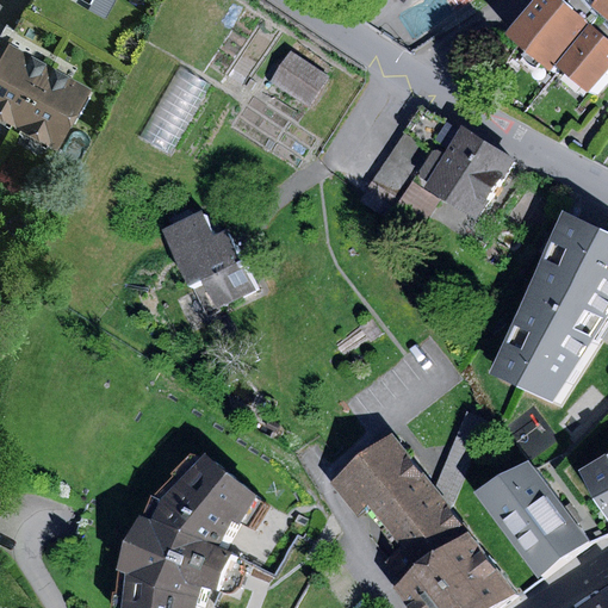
[(607,25),(584,0),(547,0),(510,38),(556,75),(560,68),(594,95),(607,79),(607,25)]
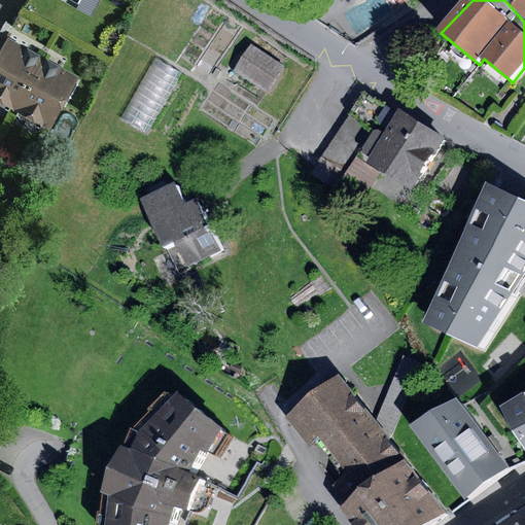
[(519,0),(516,4),(524,11),(524,0),(519,0)]
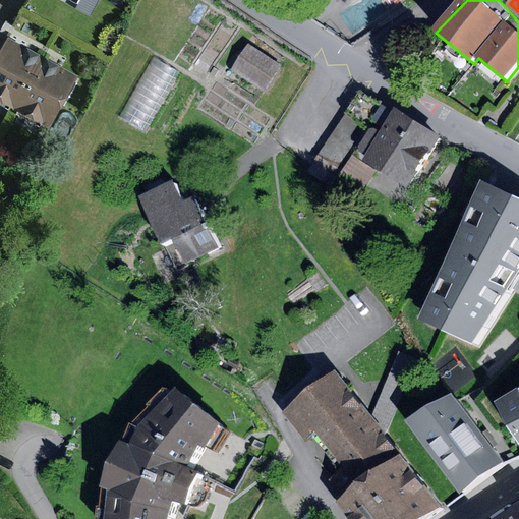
[(37,56),(0,36),(0,102),(8,107),(37,56)]
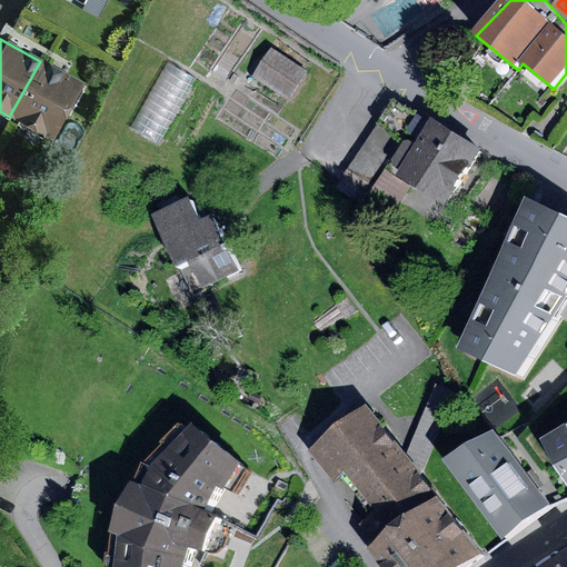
[(306,69),(268,46),(249,76),(286,99),(306,69)]
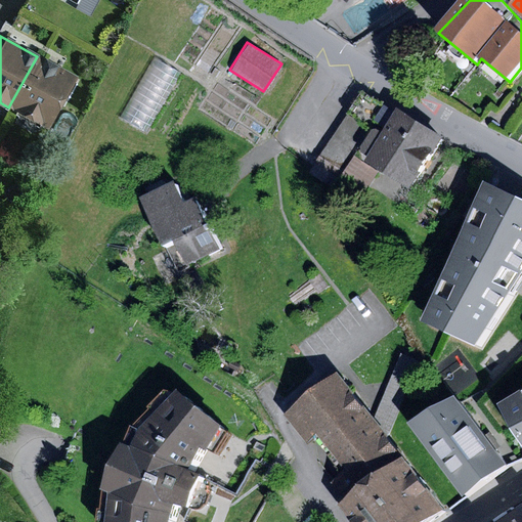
[(144,124),(181,63),(157,48),(120,110),(144,124)]
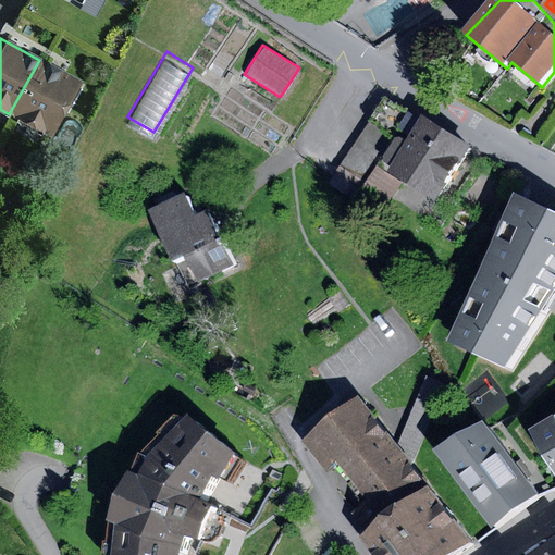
[(75,79),(39,60),(9,114),(45,135),(60,108),(66,112),(79,88),(72,84),(75,79)]
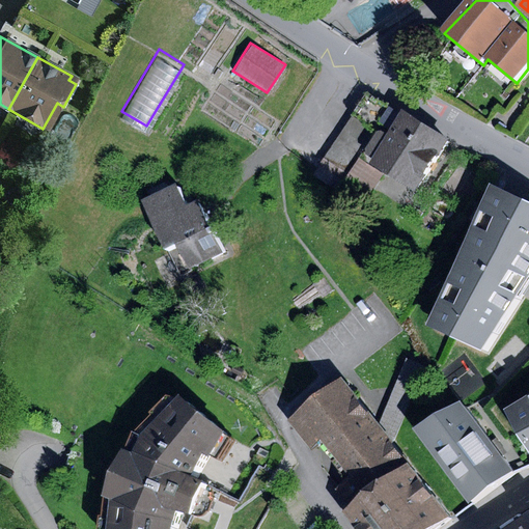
[(447,137),(400,108),(398,111),(365,90),(319,163),(343,178),(355,160),(358,155),(414,190),(447,137)]
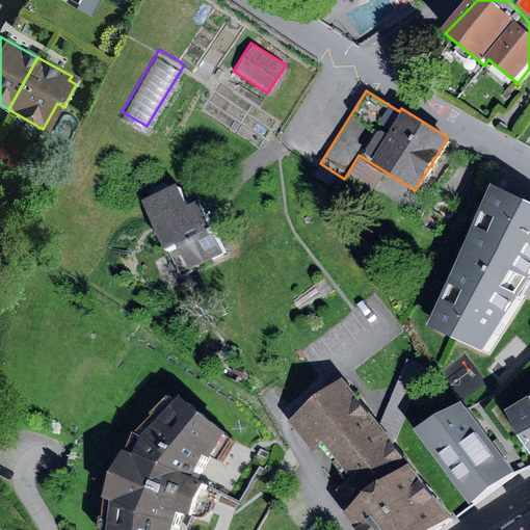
[(378,174),(355,160),(344,179),(338,189),(355,211),(378,174)]
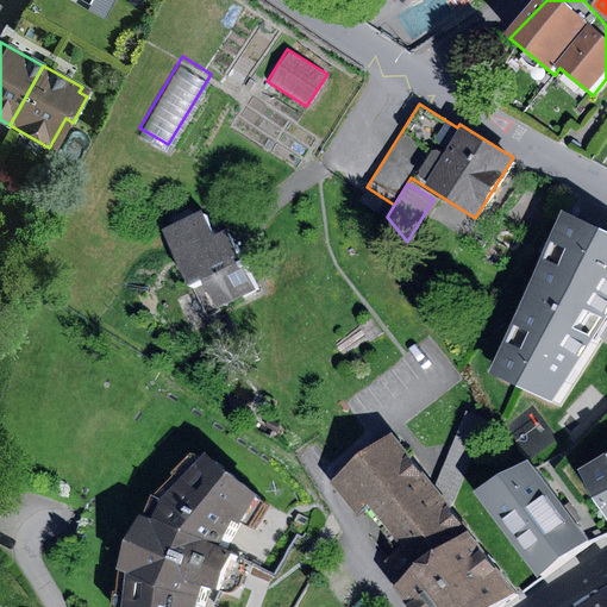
[(200,210),(162,229),(189,283),(200,277),(213,307),(255,287),(224,226),(212,232),(200,210)]
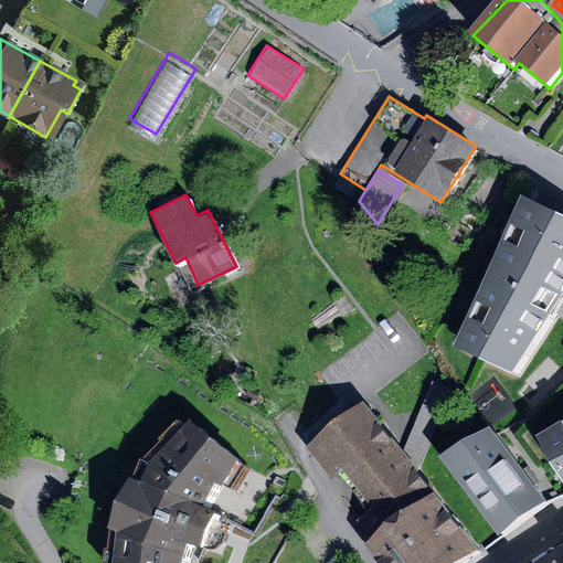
[(562,290),(562,214),(520,194),(453,346),(512,372),(550,312),(530,303),(541,286),(560,296),(562,290)]
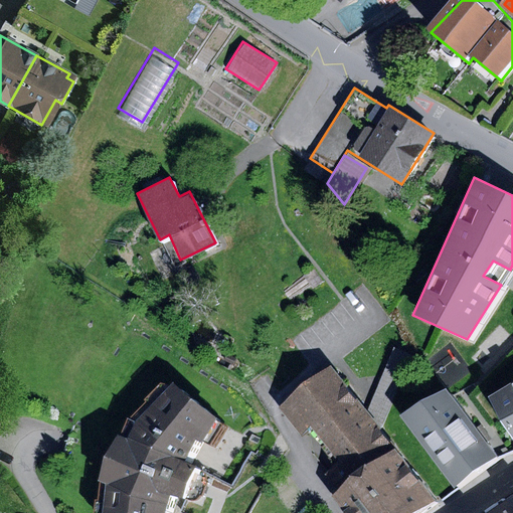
[(392,346),(363,412),(378,432),(408,352),(392,346)]
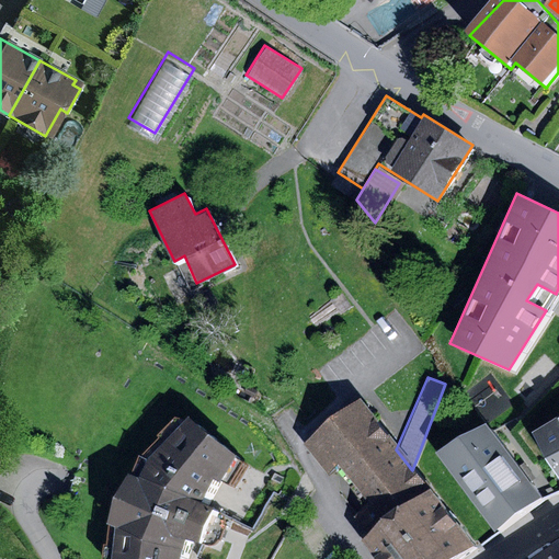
[(349,514),(367,537),(429,491),(412,470),(396,449),(358,401),(304,445),(324,470),(335,460),(367,500),(353,511),(349,514)]
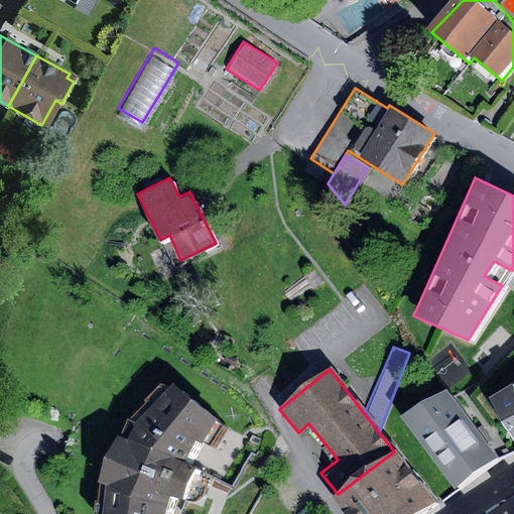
[(513,381),(490,396),(513,437),(513,381)]
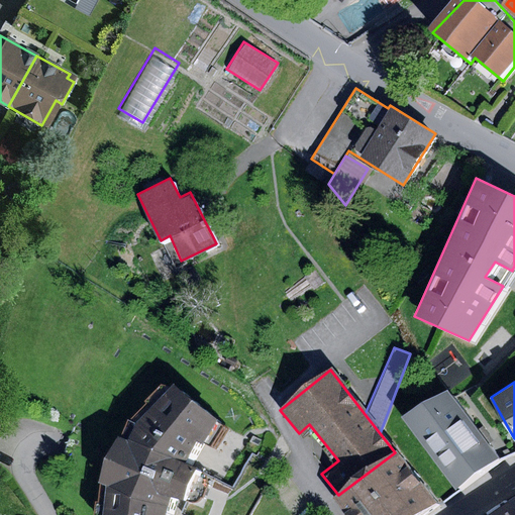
[(223,422),(179,387),(142,423),(133,441),(123,437),(104,486),(112,488),(109,514),(171,514),(176,499),(191,503),(203,471),(191,466),(204,442),(210,445),(223,422)]
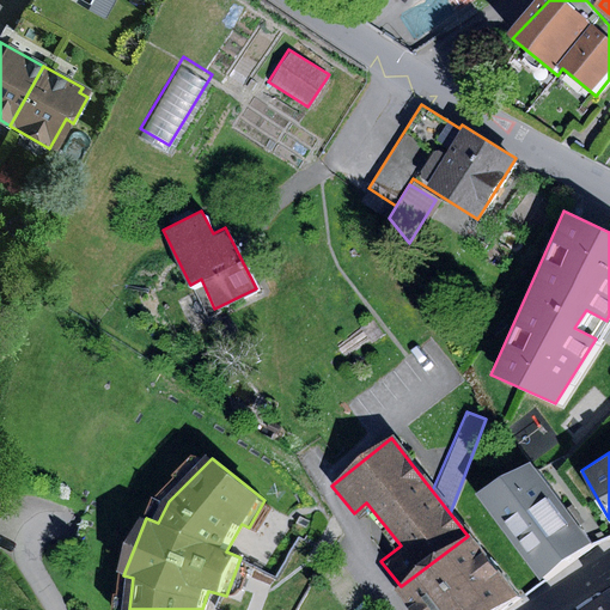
[(528,463),(475,493),(540,579),(591,543),(528,463)]
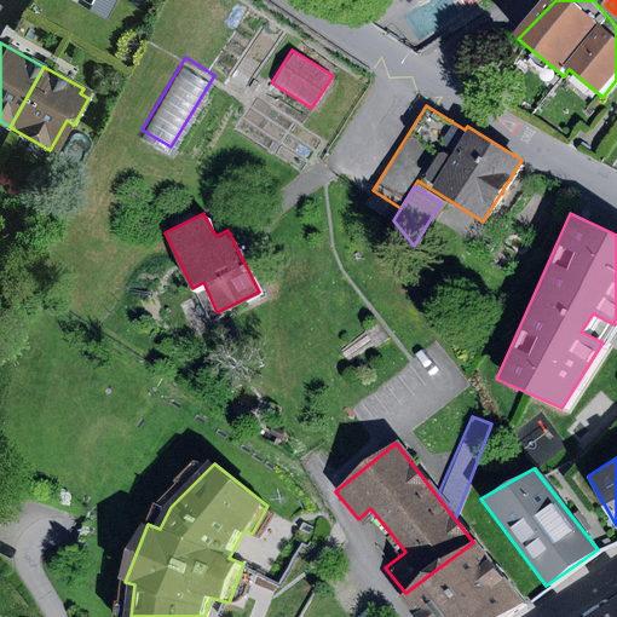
[(280,581),(243,564),(229,603),(223,616),(289,616),(326,557),(299,542),(280,581)]
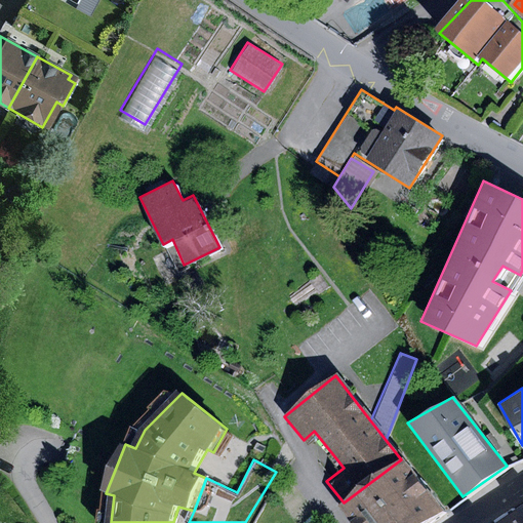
[(344,503),(339,504),(354,522),(418,522),(438,509),(401,459),(344,503)]
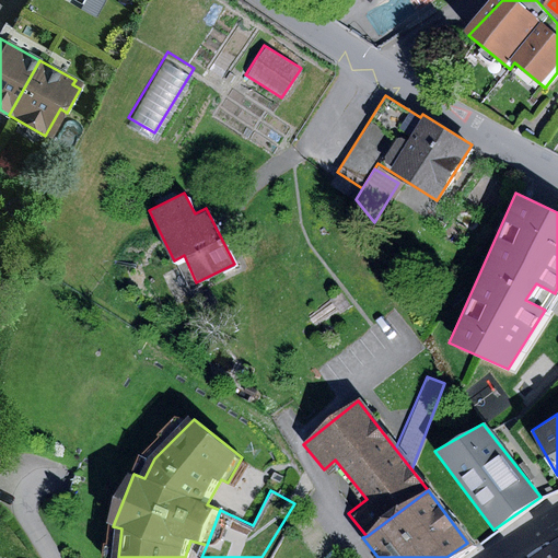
[(557,557),(557,534),(523,557),(557,557)]
